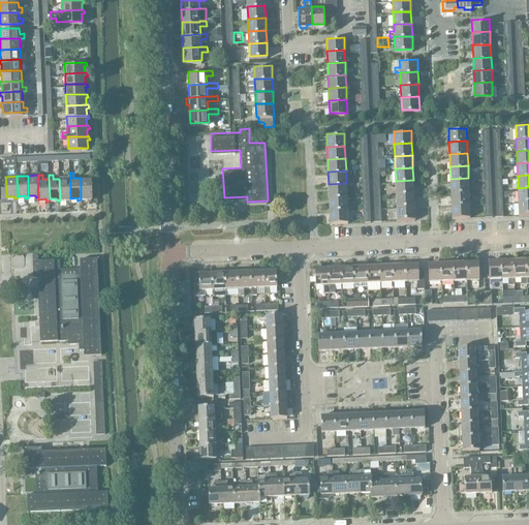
[(91,177),(81,178),(81,197),(88,197),(89,199),(91,198),(91,197),(92,197),(91,177)]
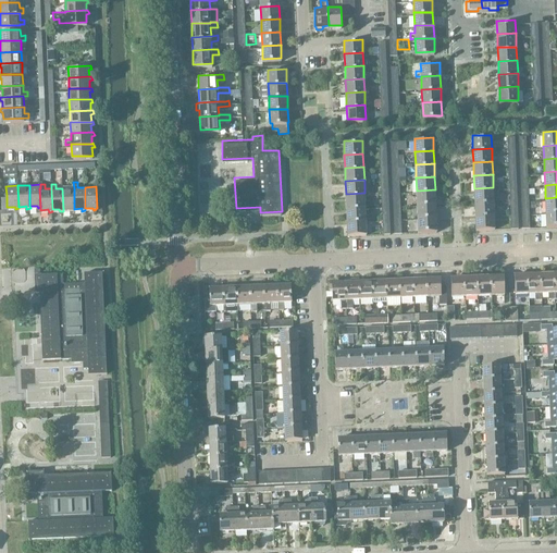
[(74,187),(62,188),(63,209),(71,209),(71,211),(74,210),(74,209),(74,187)]
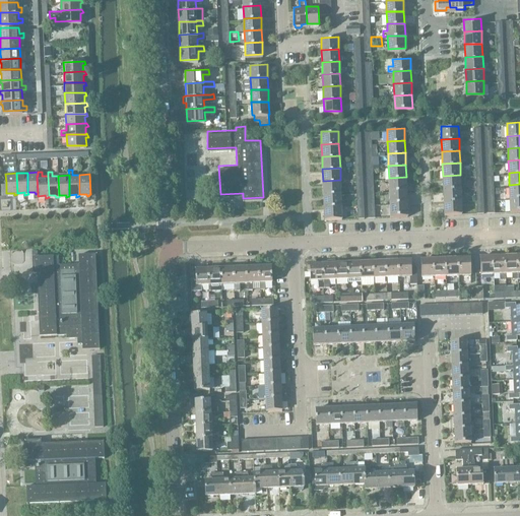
[(443,176),(444,188),(461,187),(460,175),(443,176)]
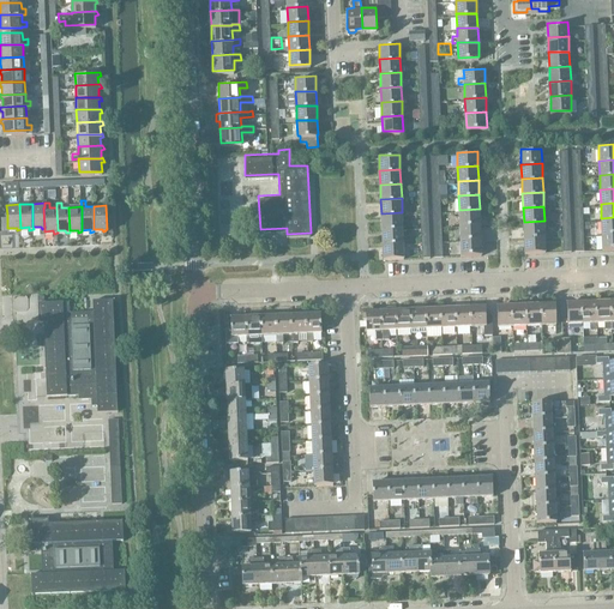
[(459,210),(459,224),(480,223),(480,209),(459,210)]
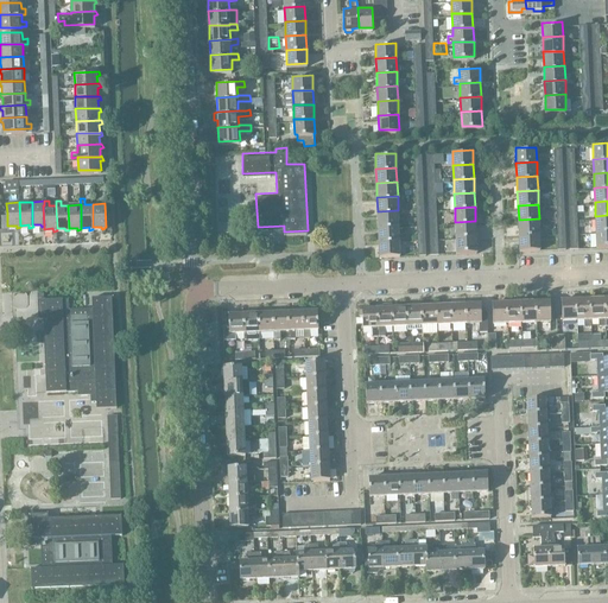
[(378,211),(379,226),(399,224),(398,210),(378,211)]
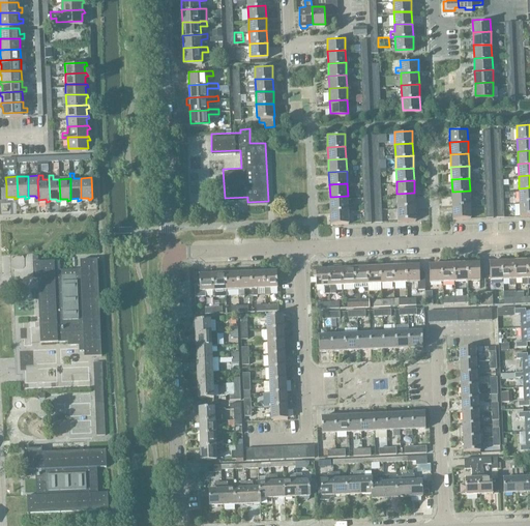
[(529,187),(519,188),(520,201),(529,200),(529,187)]
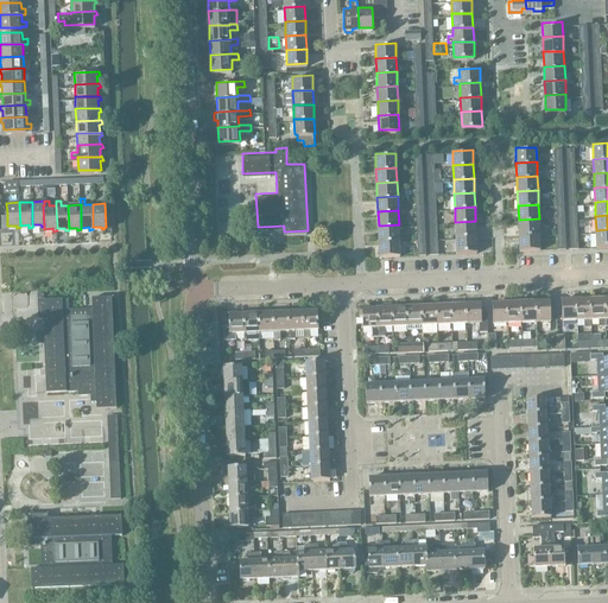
[(519,220),(519,234),(539,233),(539,219),(519,220)]
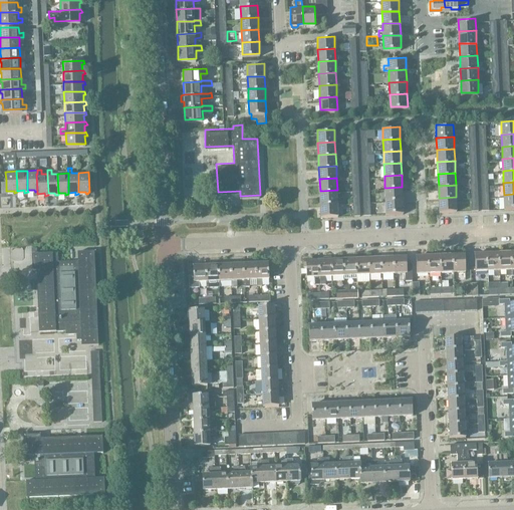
[(384,188),(386,200),(403,199),(402,187),(384,188)]
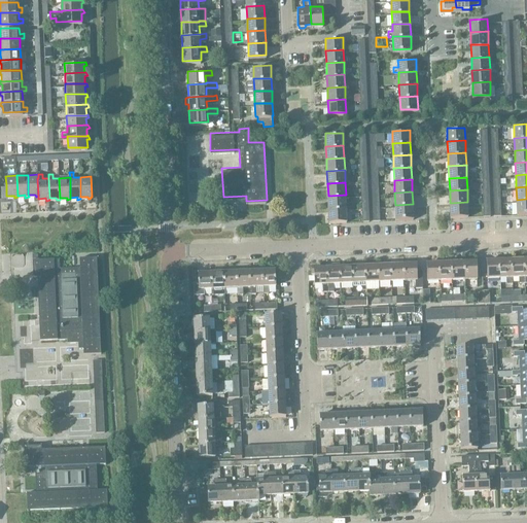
[(328,196),(328,208),(346,207),(346,195),(328,196)]
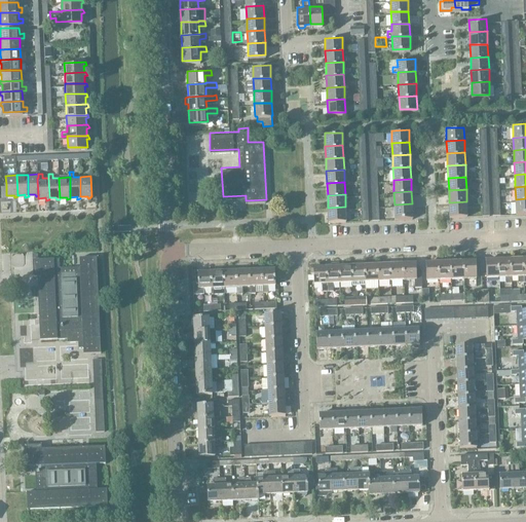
[(525,198),(516,199),(516,212),(525,211),(525,198)]
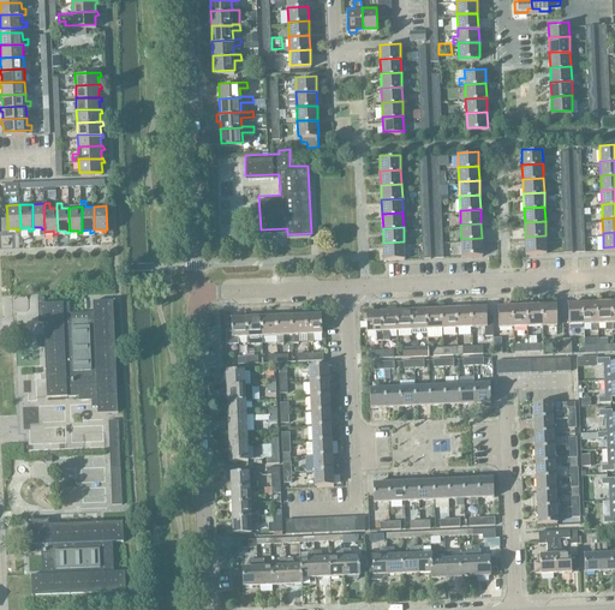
[(545,235),(525,237),(526,251),(547,250),(545,235)]
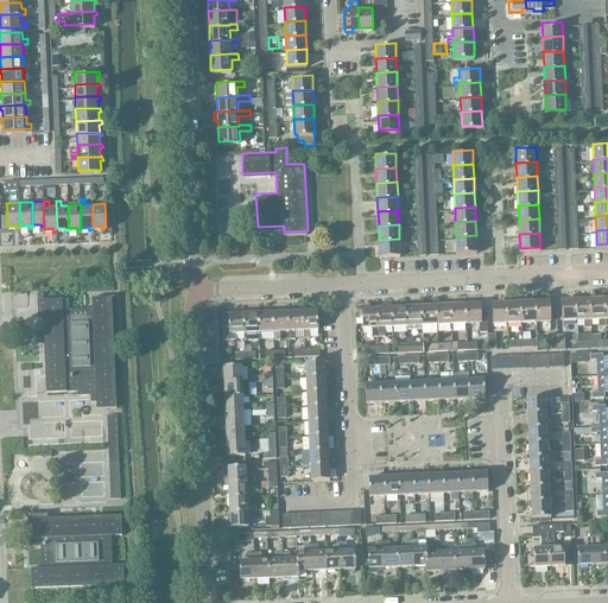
[(476,235),(456,236),(456,251),(477,251),(476,235)]
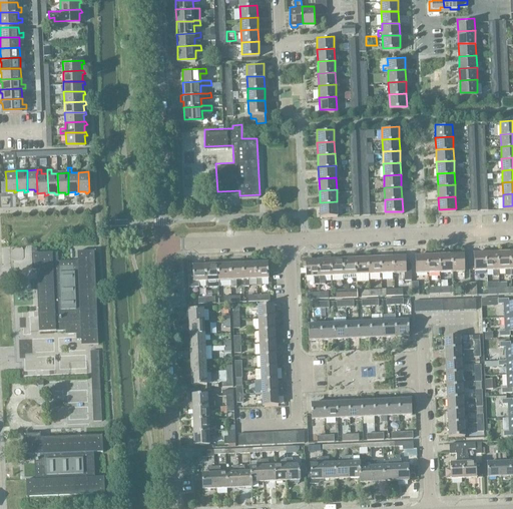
[(337,201),(320,202),(321,214),(338,213),(337,201)]
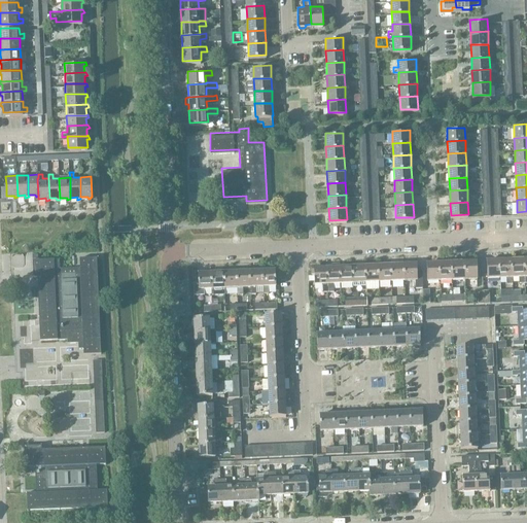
[(38,257),(33,257),(33,275),(37,275),(40,338),(67,337),(68,340),(78,340),(79,346),(84,346),(84,351),(83,351),(83,352),(102,351),(102,350),(101,350),(97,255),(97,254),(95,254),(79,255),(79,256),(80,256),(80,266),(60,267),(59,256),(38,257)]
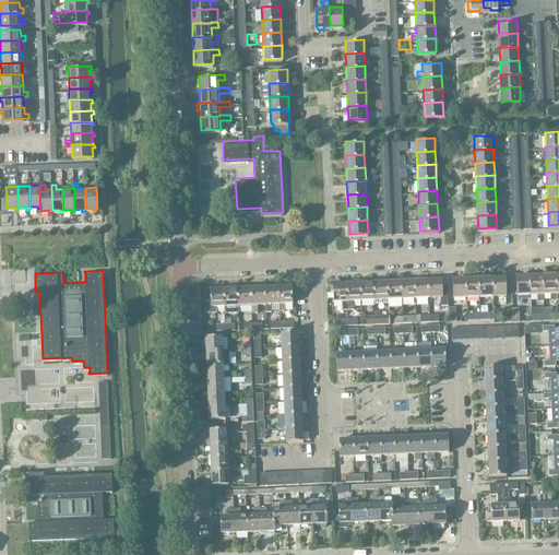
[(543,272),(530,273),(531,292),(537,291),(538,298),(544,297),(544,291),(543,272)]
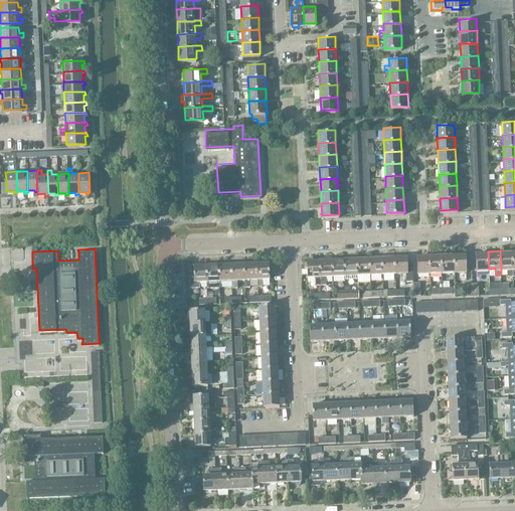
[(513,274),(513,268),(512,250),(500,250),(501,268),(507,268),(507,274),(513,274)]
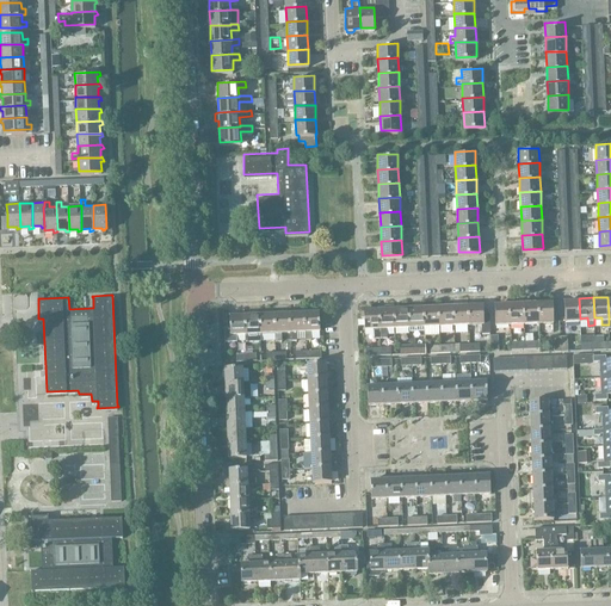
[(566,319),(580,319),(579,298),(565,298),(566,319)]
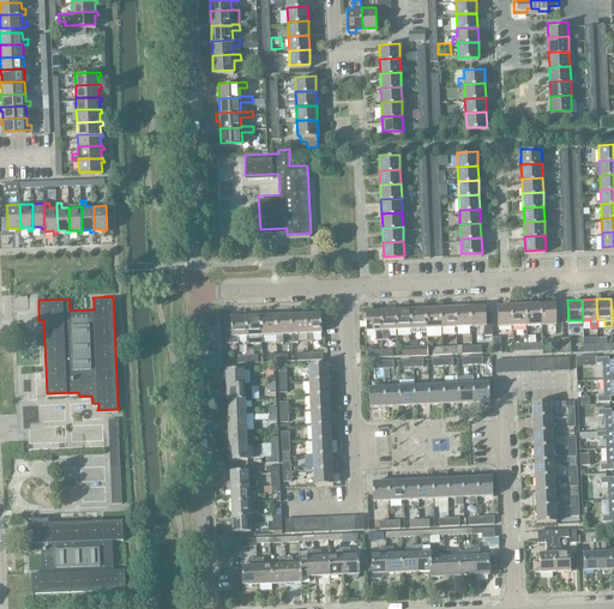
[(541,301),(527,302),(528,323),(542,321),(541,301)]
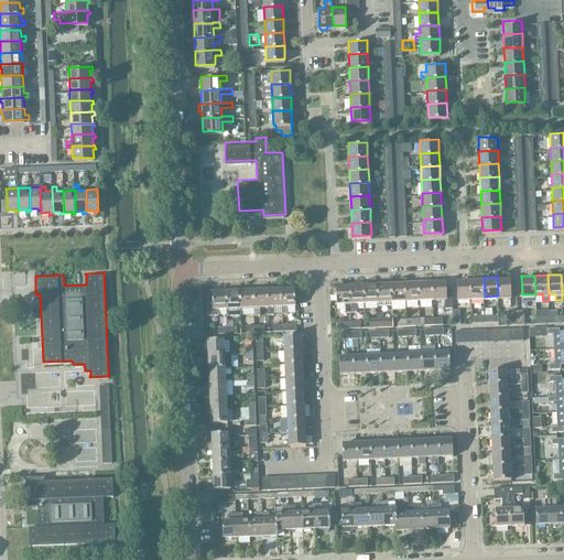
[(510,277),(497,277),(498,295),(511,295),(510,277)]
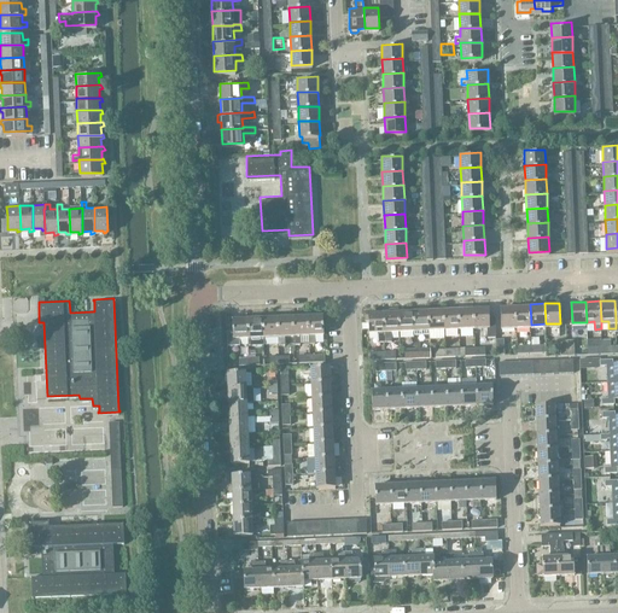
[(420,309),(414,309),(414,328),(430,327),(429,308),(429,304),(420,305),(420,309)]
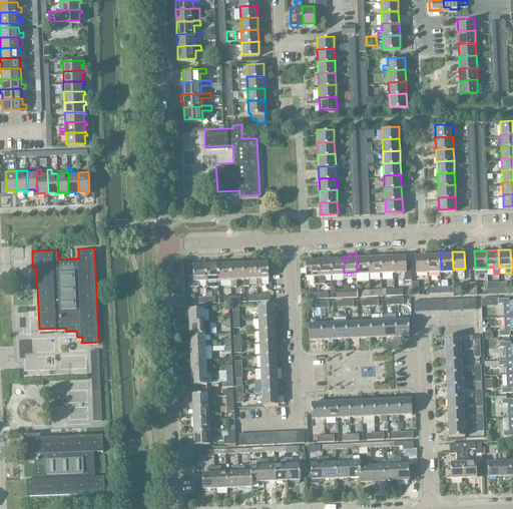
[(429,270),(428,252),(416,253),(416,271),(429,270)]
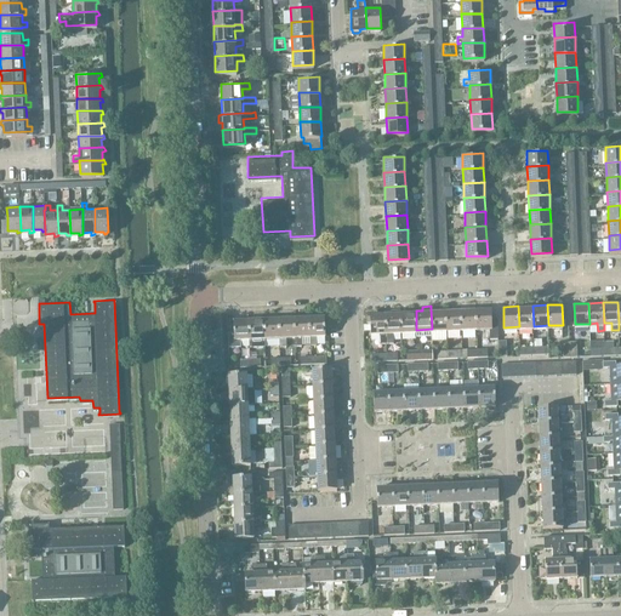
[(533,306),(518,306),(519,326),(534,326),(533,306)]
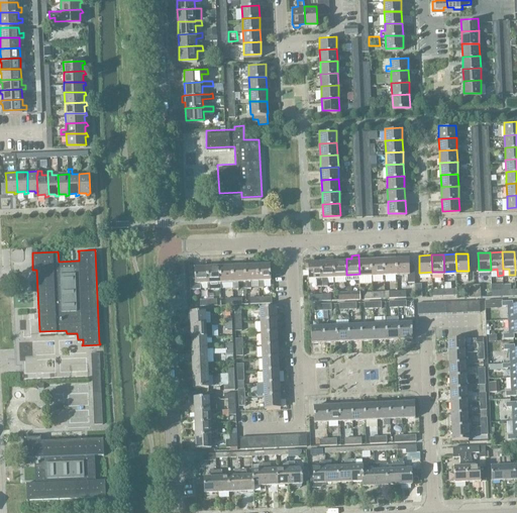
[(326,260),(321,260),(322,284),(327,283),(327,275),(334,275),(333,259),(333,255),(326,257),(326,260)]
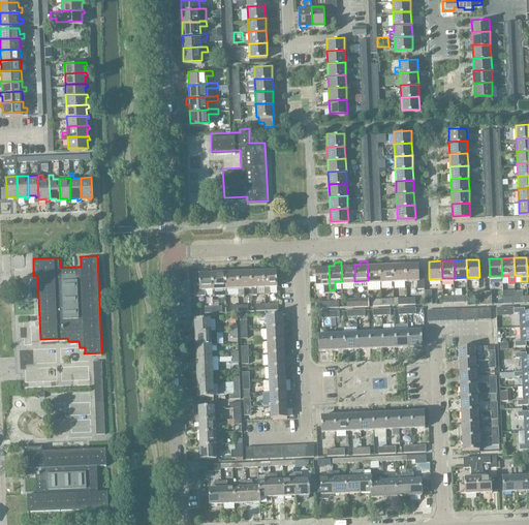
[(418,261),(405,263),(406,278),(417,278),(417,286),(425,286),(424,269),(418,269),(418,261)]
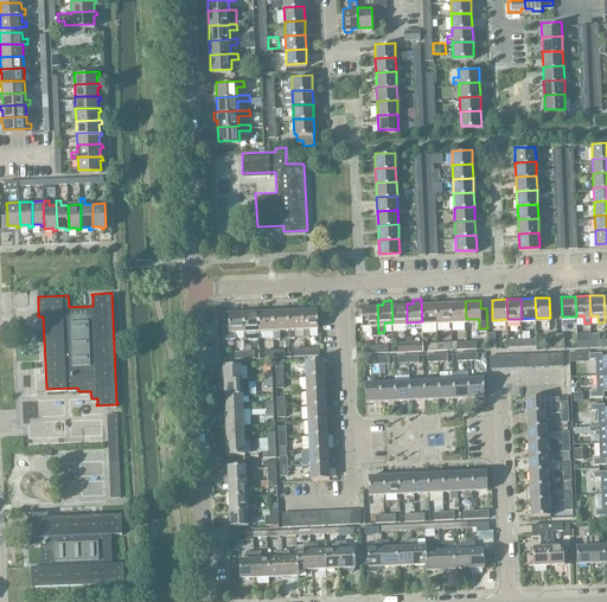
[(451,301),(435,302),(436,321),(451,320),(451,301)]
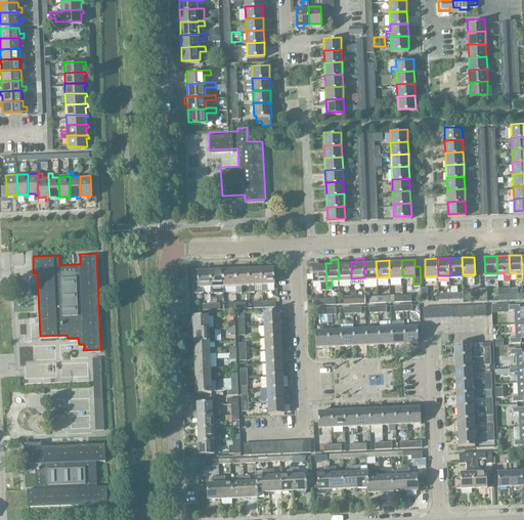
[(401,260),(389,260),(389,276),(402,275),(401,260)]
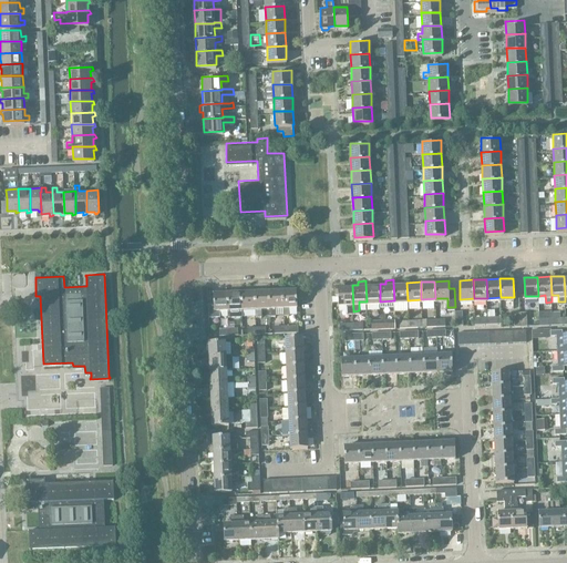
[(406,283),(393,283),(394,300),(408,300),(406,283)]
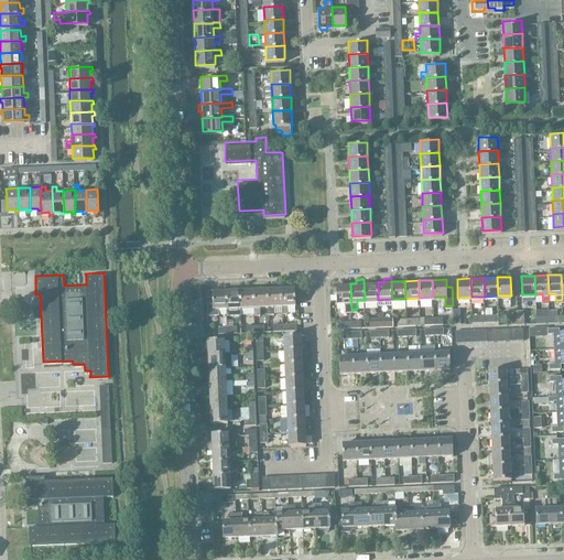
[(351,310),(350,283),(343,283),(343,282),(333,282),(334,291),(336,291),(337,301),(345,301),(346,310),(351,310)]
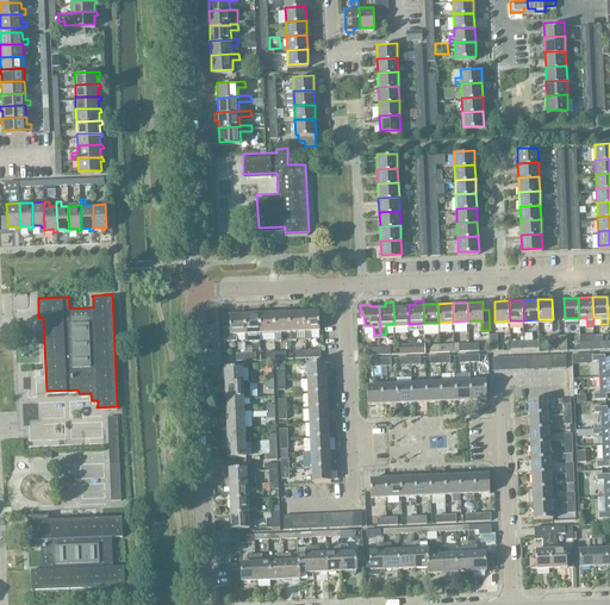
[(409,305),(393,305),(394,324),(409,324),(409,305)]
